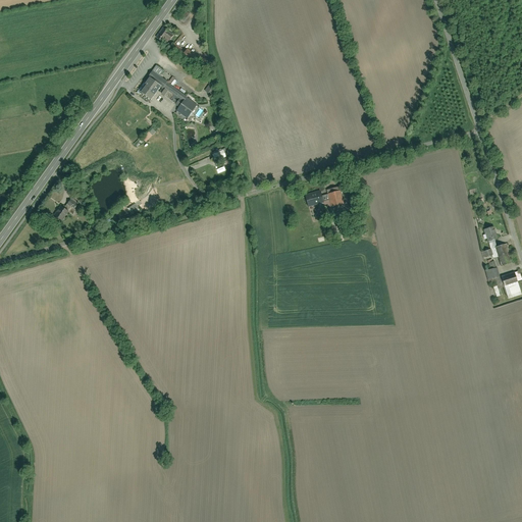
[(193,15),(189,12),(183,20),(186,23),(193,15)]
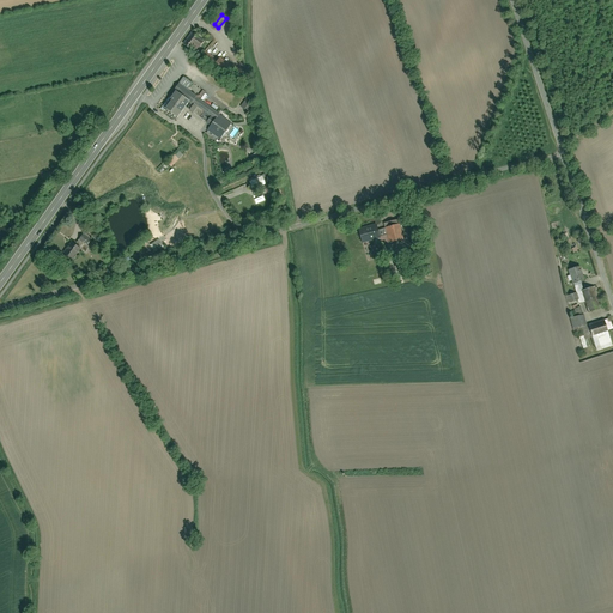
[(206,41),(193,32),(186,44),(199,53),(206,41)]
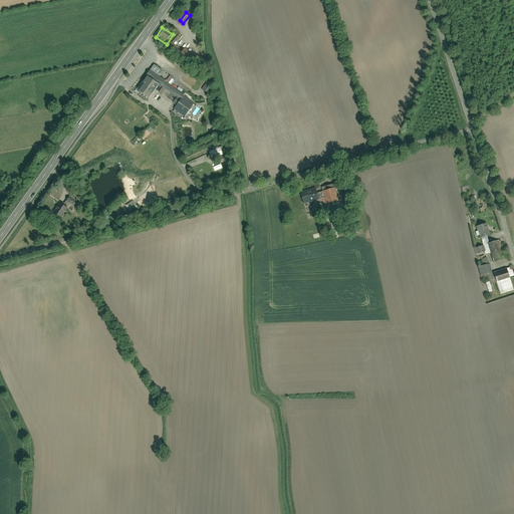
[(181,55),(185,50),(174,43),(170,48),(181,55)]
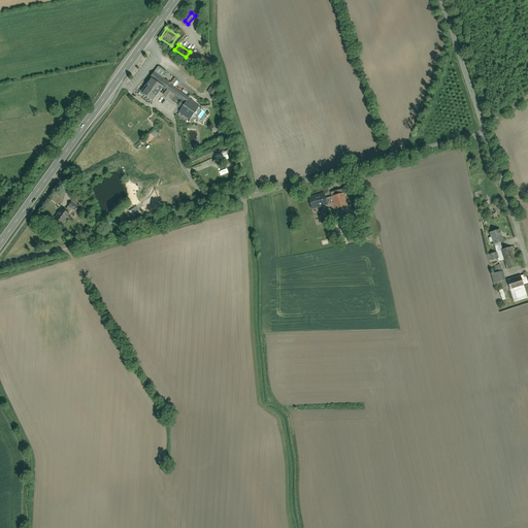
[(200,57),(191,50),(190,52),(186,57),(196,63),(200,57)]
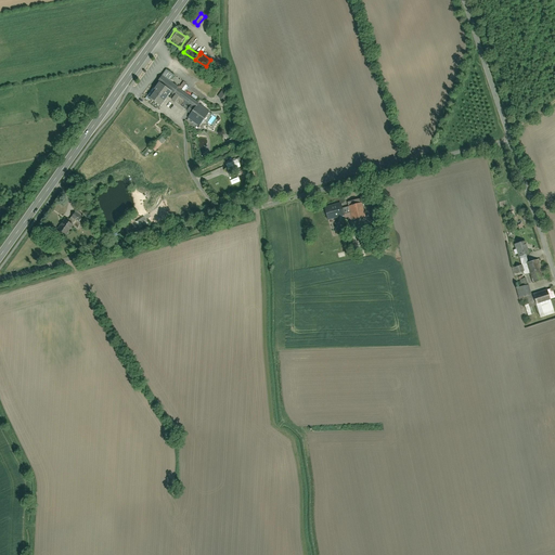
[(167,69),(163,75),(171,81),(175,76),(167,69)]
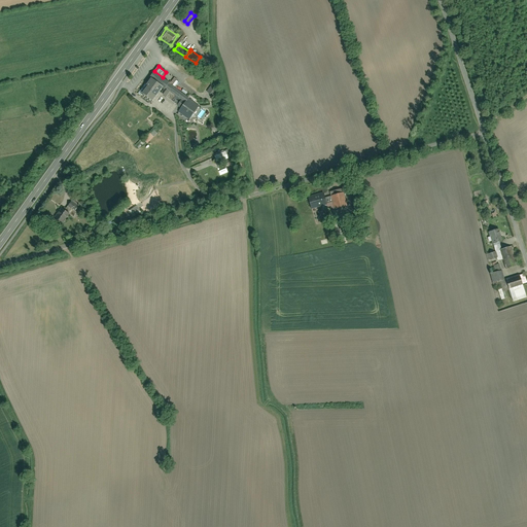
[(187,101),(189,99),(170,85),(171,83),(163,77),(154,71),(150,77),(152,79),(149,83),(147,81),(138,94),(142,97),(144,94),(154,101),(165,86),(171,92),(168,97),(177,104),(180,99),(182,100),(178,104),(182,107),(178,112),(190,120),(199,108),(187,101)]
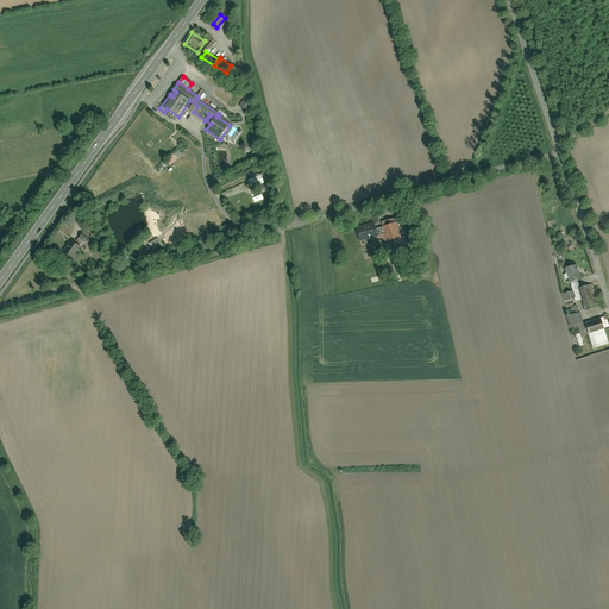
[(248,96),(240,104),(248,111),(255,102),(248,96)]
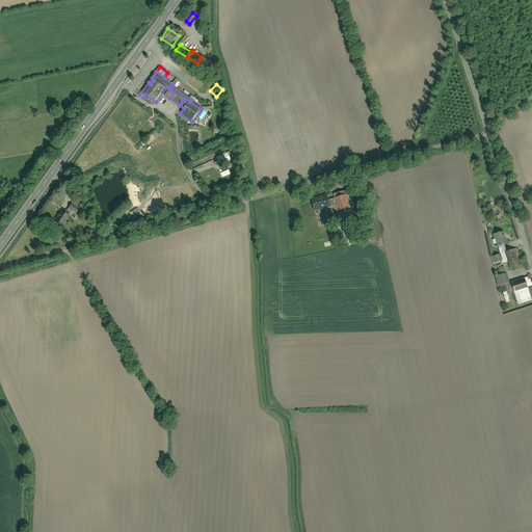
[(143,140),(147,144),(154,137),(151,134),(143,140)]
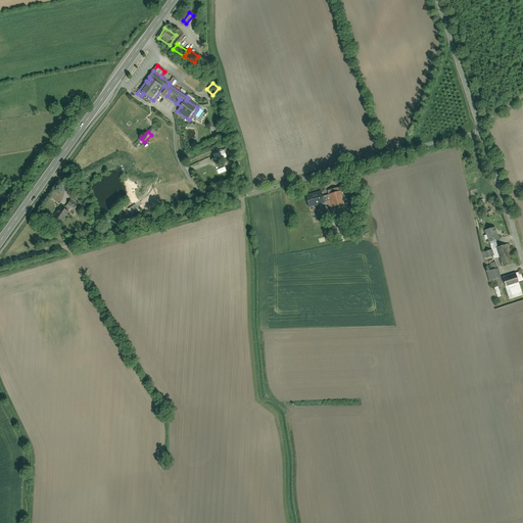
[(225,150),(215,154),(217,161),(228,157),(225,150)]
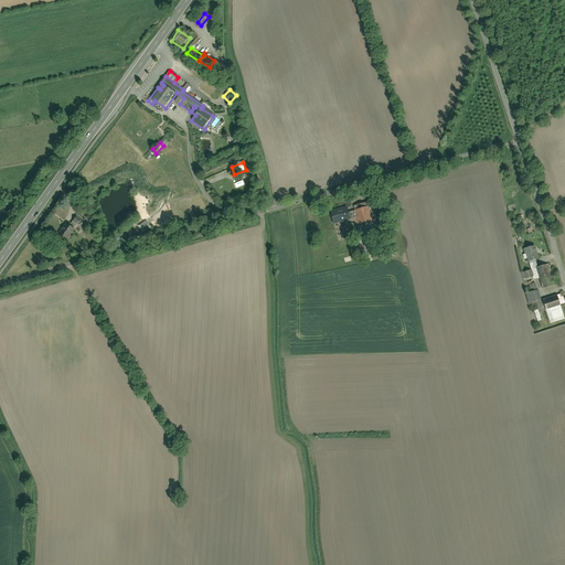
[(345,208),(330,212),(334,224),(350,220),(345,208)]
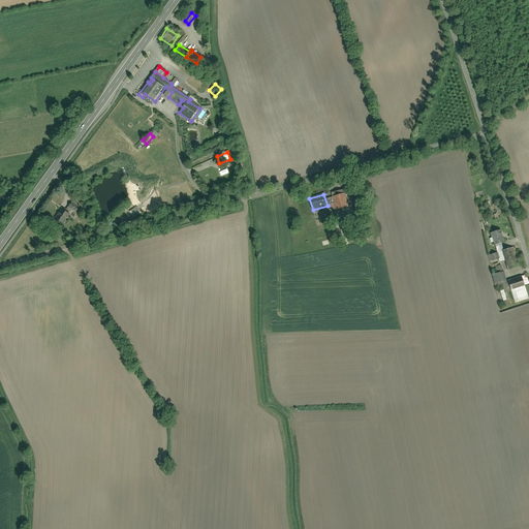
[(348,208),(344,194),(332,197),(336,212),(348,208)]
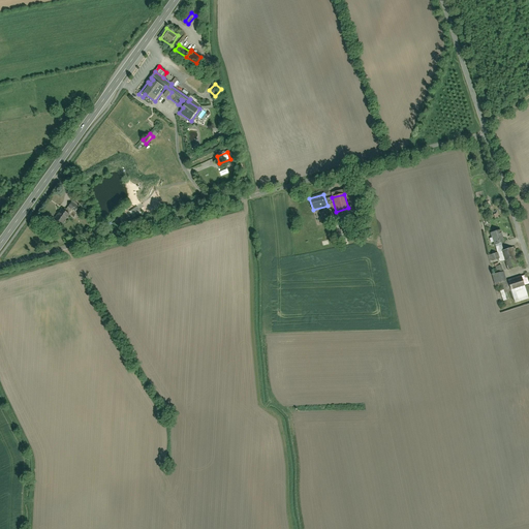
[(71,199),(67,207),(74,211),(79,205),(71,199)]
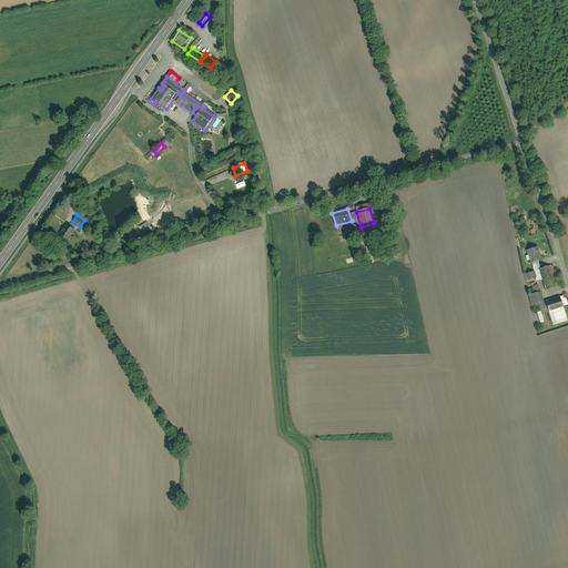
[(149,222),(141,226),(145,233),(153,227),(149,222)]
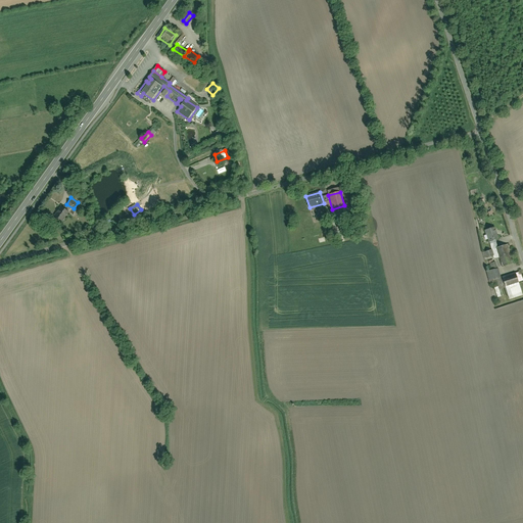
[(53,216),(61,222),(67,211),(59,206),(53,216)]
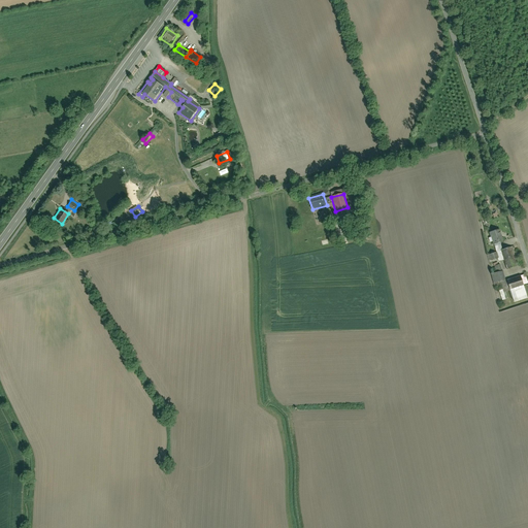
[(505,241),(501,230),(492,233),(495,243),(500,242),(505,241)]
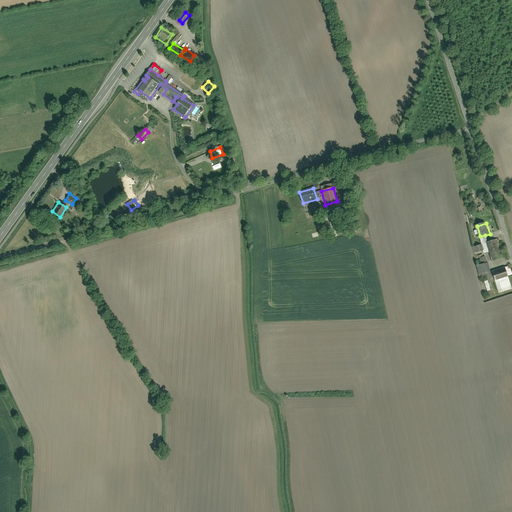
[(498,239),(488,242),(490,251),(493,260),(503,257),(498,239)]
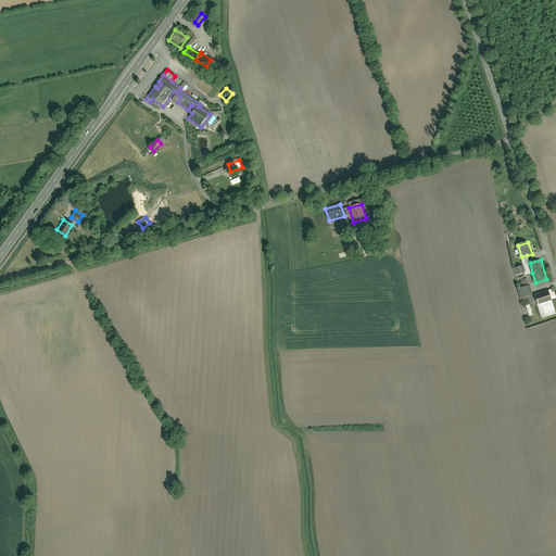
[(527,275),(532,273),(530,263),(523,265),(526,273),(527,275)]
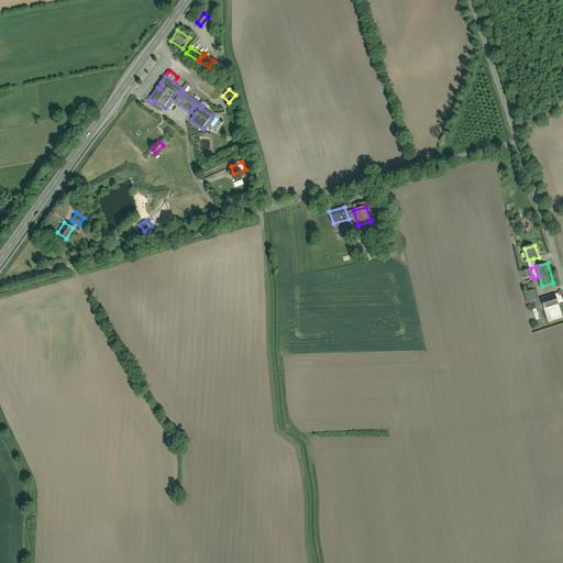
[(532,276),(530,268),(520,272),(522,278),(532,276)]
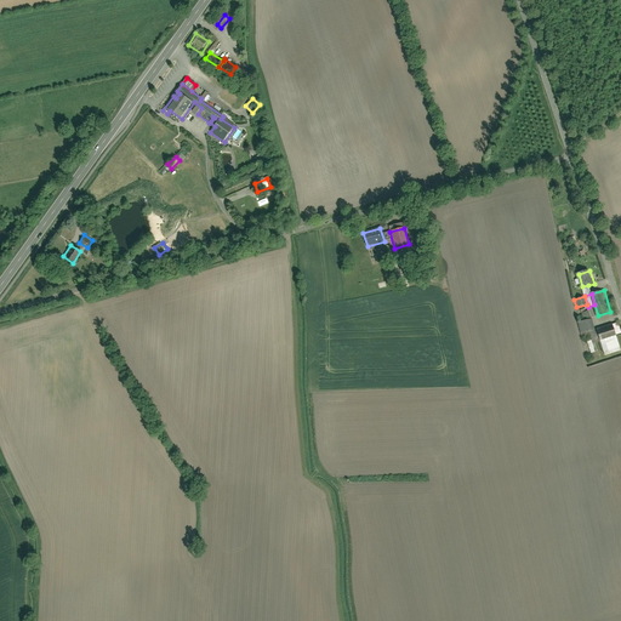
[(593,319),(580,323),(582,332),(597,329),(593,319)]
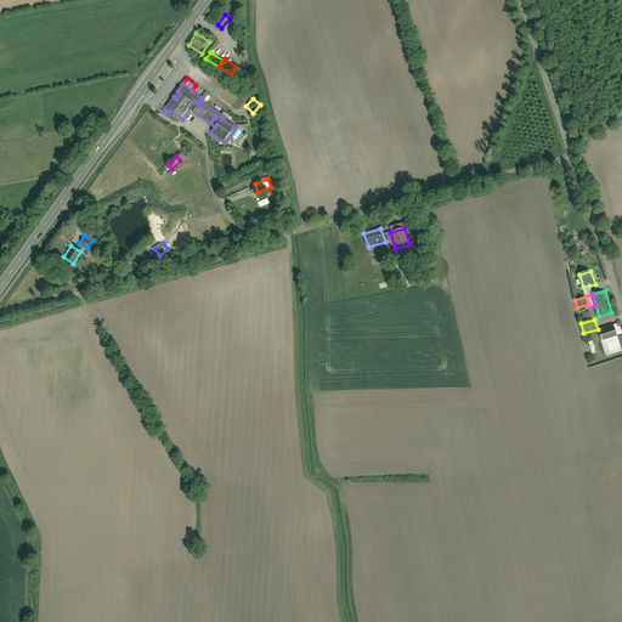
[(616,326),(599,331),(603,341),(618,337),(618,335),(616,326)]
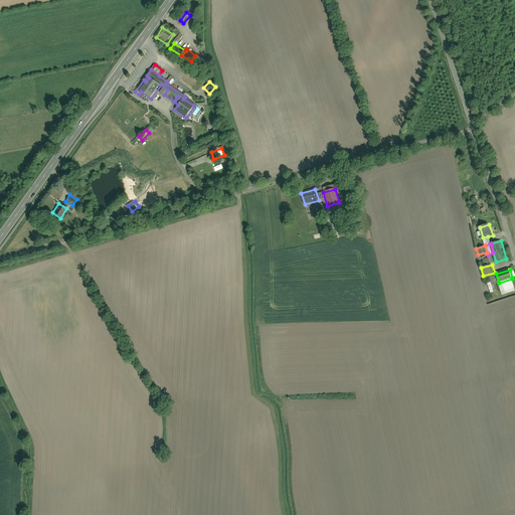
[(514,290),(512,279),(499,283),(502,295),(514,291),(514,290)]
